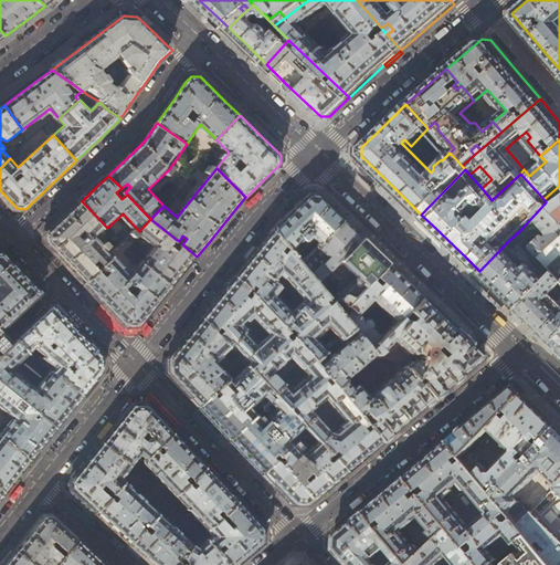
[(249,198),(260,188),(257,186),(246,197),(249,198)]
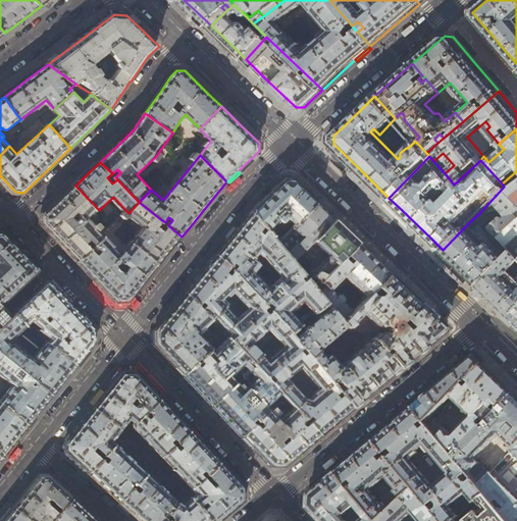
[(275,191),(254,211),(280,243),(319,202),(307,190),(296,178),(288,178),(275,191)]
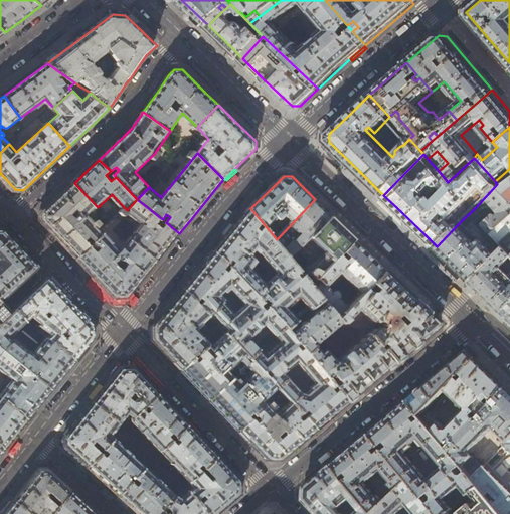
[(90,215),(98,207),(74,183),(59,197),(43,211),(43,219),(59,236),(79,258),(107,232),(90,215)]
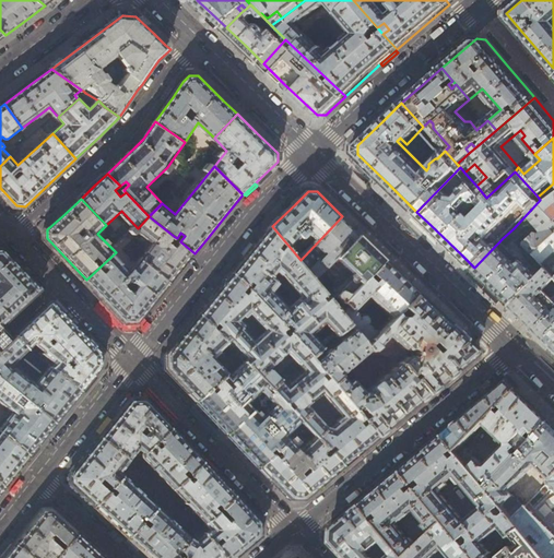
[(553,214),(545,205),(540,200),(514,228),(535,252),(537,252),(553,236),(553,214)]
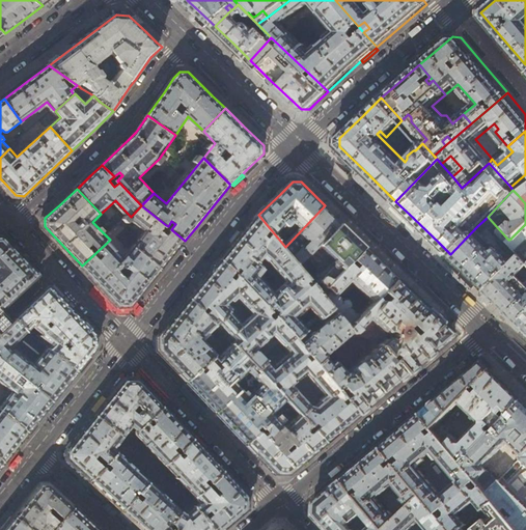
[(166,225),(141,205),(131,217),(148,230),(136,246),(163,268),(174,254),(185,241),(172,230),(168,234),(163,230),(166,225)]
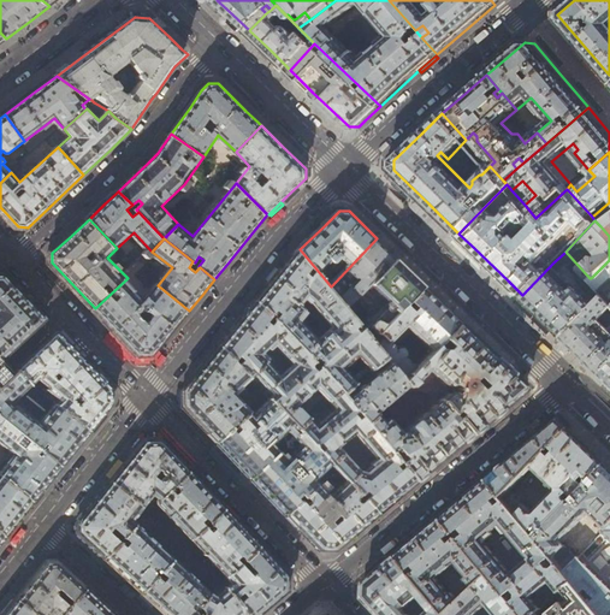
[(386,247),(377,238),(331,287),(341,299),(349,308),(397,258),(386,247)]
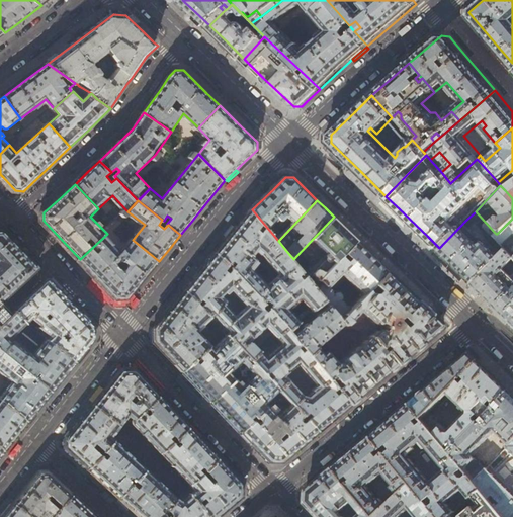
[(278,241),(252,209),(235,232),(219,252),(288,328),(291,330),(302,321),(291,309),(304,297),(315,310),(328,299),(316,285),(293,259),(286,251),(278,241)]
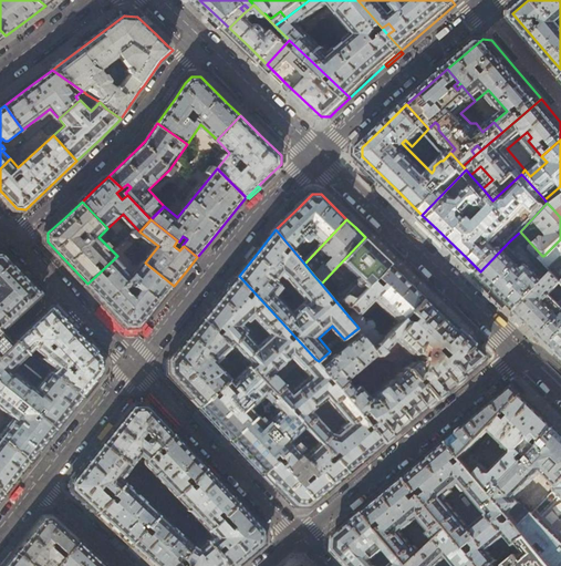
[(381,251),(365,237),(321,284),(345,312),(393,264),(381,251)]
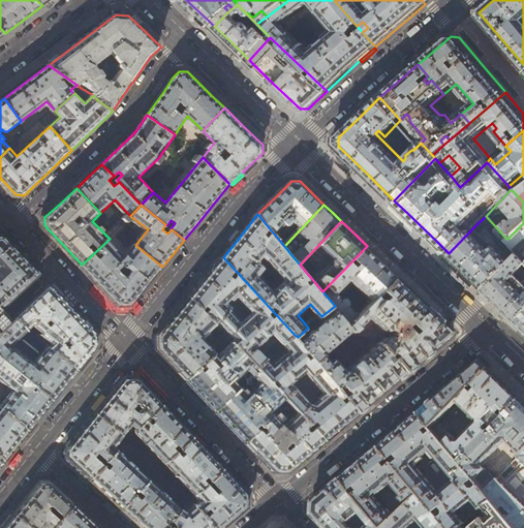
[(523,223),(507,239),(520,253),(513,261),(486,289),(503,306),(519,320),(523,315),(523,286),(514,277),(523,268),(523,223)]
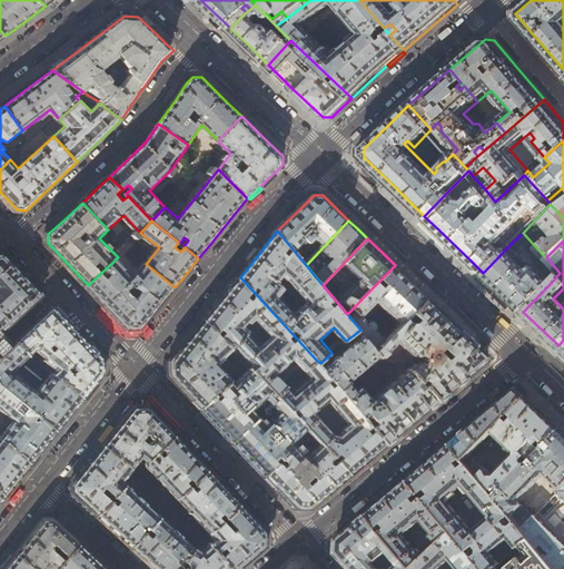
[(512,243),(483,273),(503,293),(523,312),(552,282),(541,271),(512,243)]
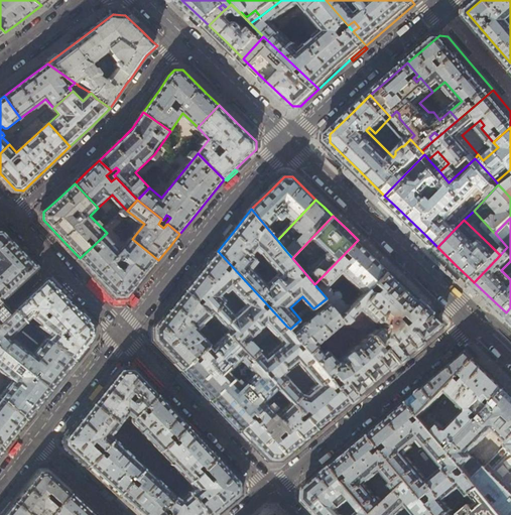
[(0,295),(4,300),(40,265),(23,247),(5,229),(0,229),(0,295)]
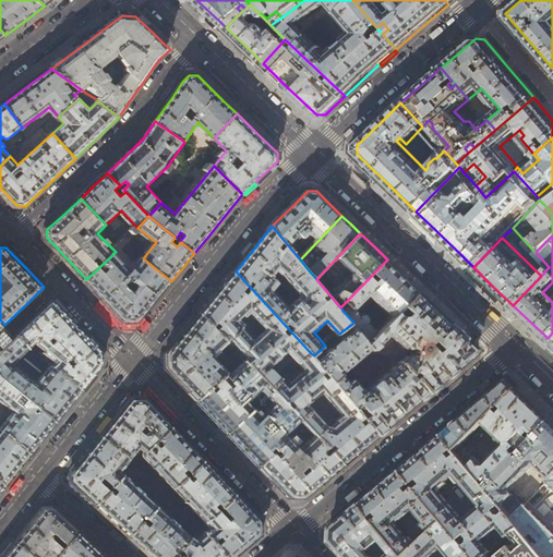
[(134,270),(116,252),(86,279),(98,291),(110,304),(127,322),(141,321),(145,314),(154,303),(160,295),(171,281),(143,258),(134,270)]
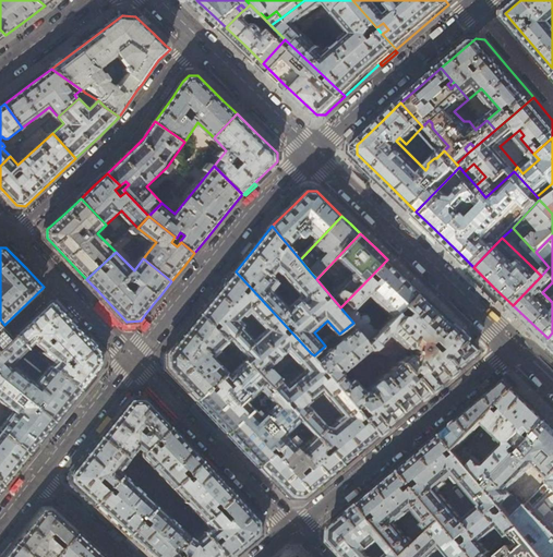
[(357,327),(370,343),(381,333),(357,309),(372,294),(396,317),(421,291),(405,276),(387,259),(340,307),(353,323),(357,327)]
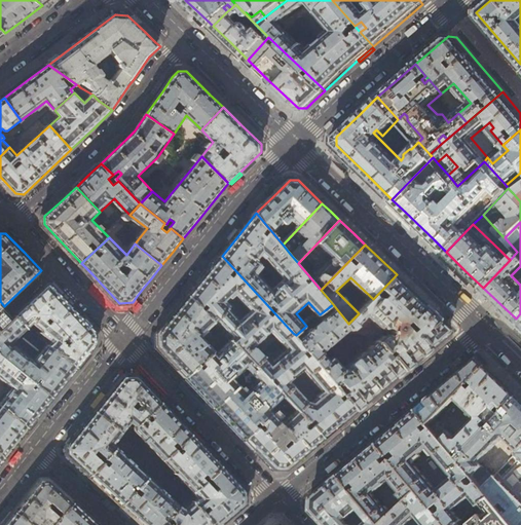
[(234,341),(257,365),(293,333),(222,256),(191,295),(217,322),(221,319),(237,336),(233,339),(234,341)]
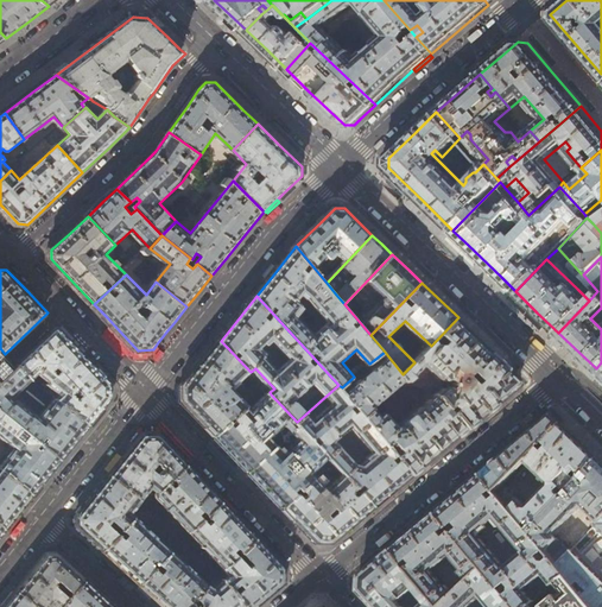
[(523,383),(523,380),(521,379),(488,347),(458,317),(431,346),(414,362),(403,374),(409,381),(411,380),(429,364),(437,372),(439,374),(443,375),(447,377),(449,377),(451,375),(452,375),(454,377),(455,378),(457,379),(460,380),(460,384),(457,384),(455,386),(454,386),(452,386),(445,387),(438,393),(449,406),(454,403),(458,408),(455,410),(470,428),(494,408),(523,384),(523,383)]
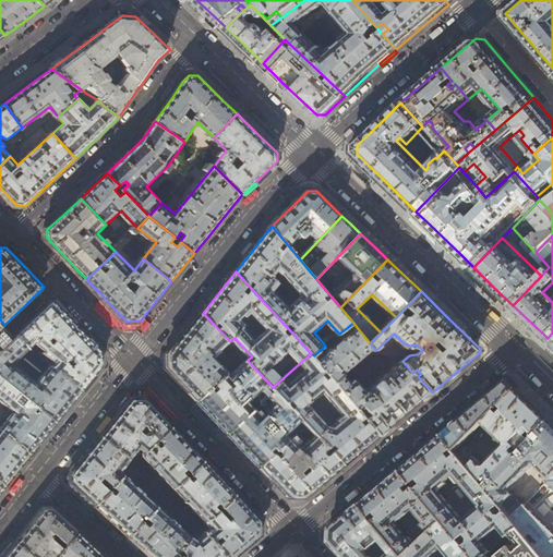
[(147,316),(163,298),(160,295),(154,303),(145,314),(147,316)]
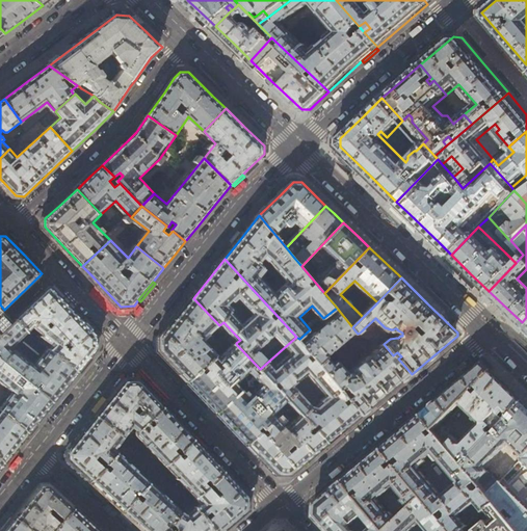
[(19,319),(30,332),(36,325),(57,343),(52,348),(80,372),(81,371),(89,361),(95,354),(100,348),(100,335),(94,329),(53,286),(19,319)]
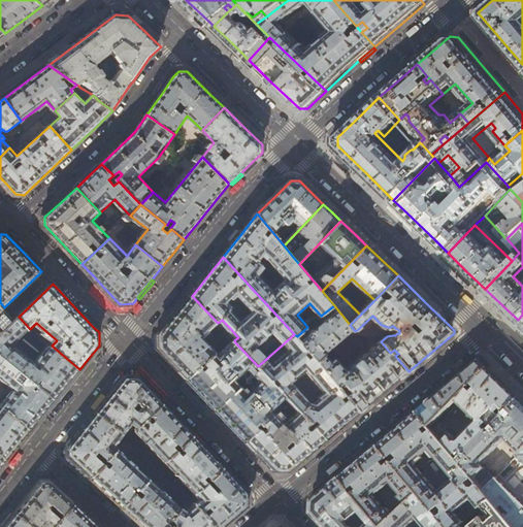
[(203,337),(218,323),(192,296),(175,317),(160,334),(161,348),(173,361),(190,377),(218,353),(217,352),(203,337)]
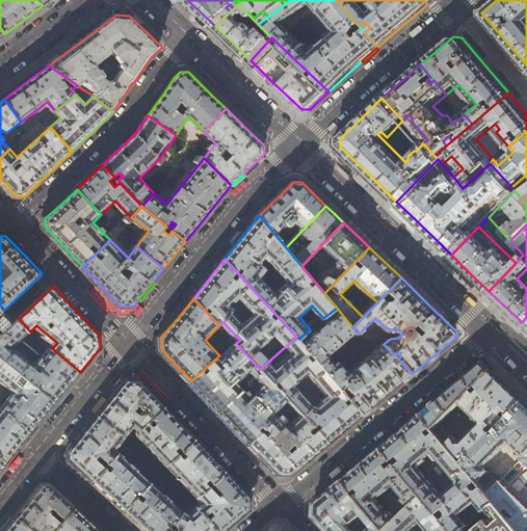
[(0,337),(16,322),(4,310),(0,304),(0,337)]
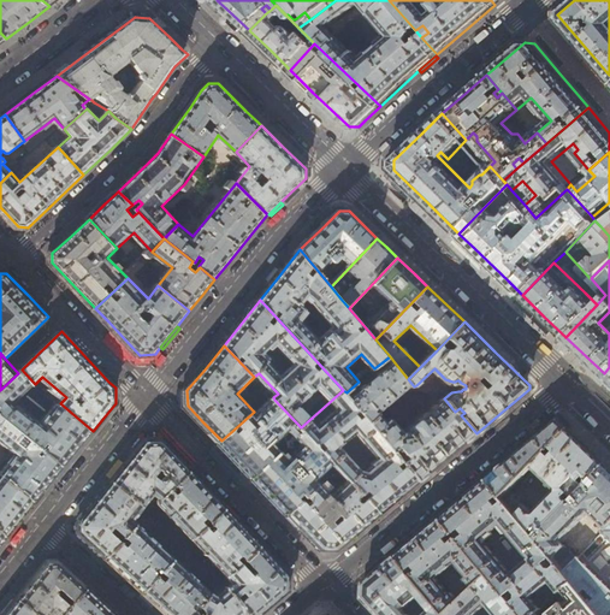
[(414,386),(408,379),(394,361),(350,397),(361,409),(366,415),(395,450),(398,448),(400,450),(401,450),(402,448),(409,456),(404,461),(420,480),(443,461),(477,433),(461,415),(455,420),(451,415),(455,412),(444,398),(409,427),(403,430),(392,418),(391,417),(388,420),(383,417),(383,415),(380,415),(380,411),(382,411),(384,408),(385,407),(386,406),(389,404),(412,385),(413,385),(414,386)]
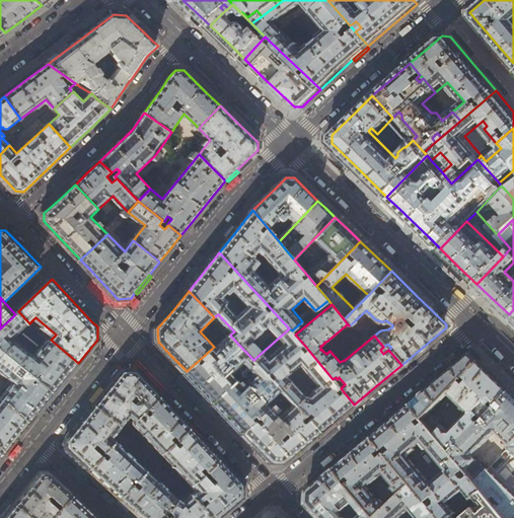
[(18,311),(15,314),(0,328),(0,340),(2,342),(0,344),(0,348),(55,392),(67,377),(78,363),(51,340),(37,357),(17,341),(14,343),(11,341),(29,323),(18,311)]
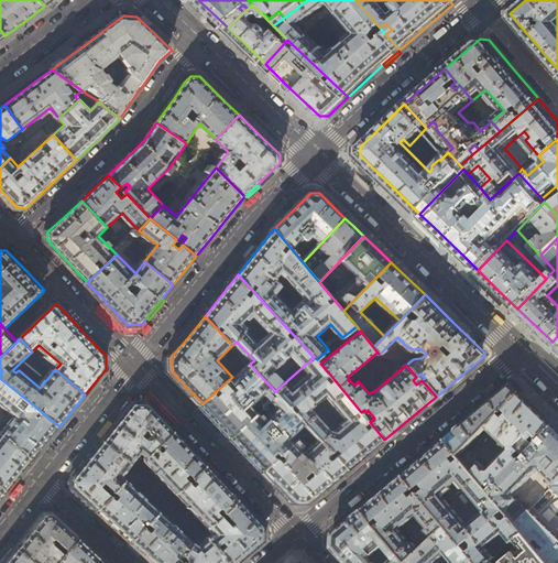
[(279,393),(306,423),(320,439),(332,451),(336,455),(349,469),(367,455),(384,440),(370,422),(361,412),(335,380),(330,383),(326,378),(330,375),(320,364),(317,359),(314,357),(275,391),(279,393)]
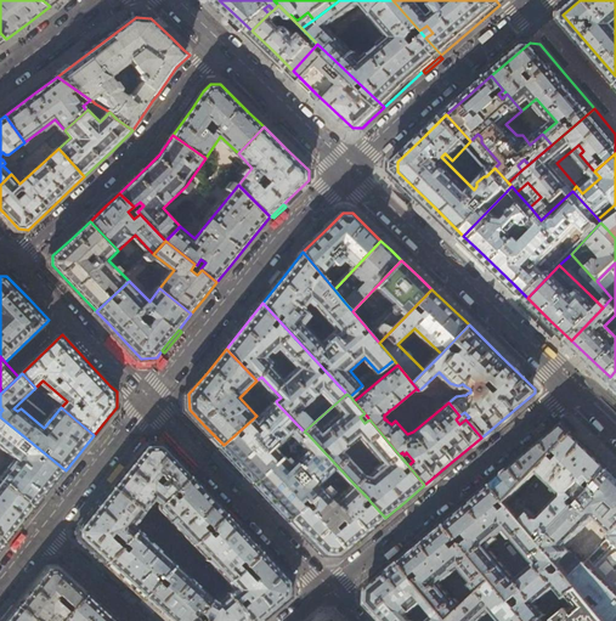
[(277,404),(260,419),(256,416),(224,445),(241,463),(258,481),(286,455),(278,446),(294,433),(301,441),(308,434),(304,432),(277,404)]
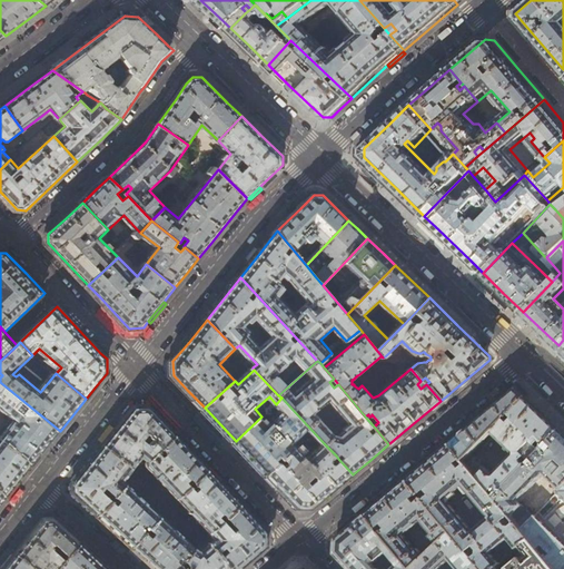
[(89,400),(104,382),(101,380),(96,386),(87,398),(89,400)]
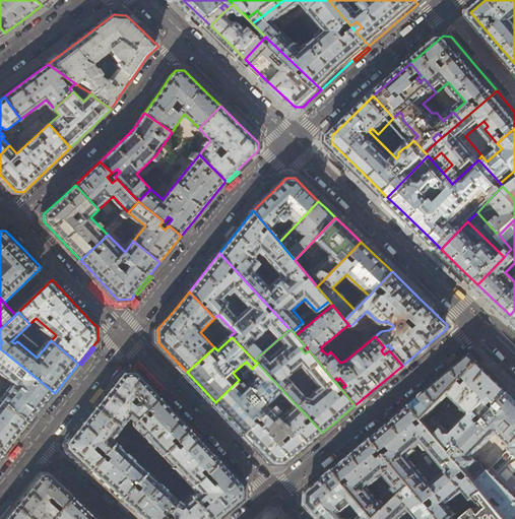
[(0,370),(16,383),(3,400),(31,423),(43,408),(55,393),(0,348),(0,370)]
